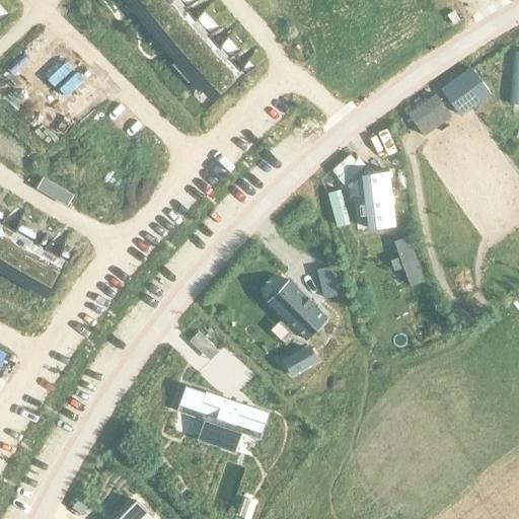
[(134,0),(137,3),(141,8),(144,12),(159,0),(134,0)]
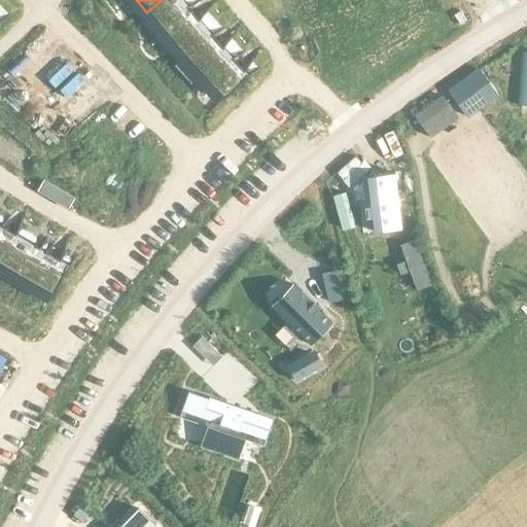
[(162,0),(146,12),(150,18),(154,23),(159,27),(163,32),(166,37),(170,41),(174,46),(178,51),(206,28),(202,24),(198,19),(194,14),(189,9),(186,4),(182,0),(162,0)]
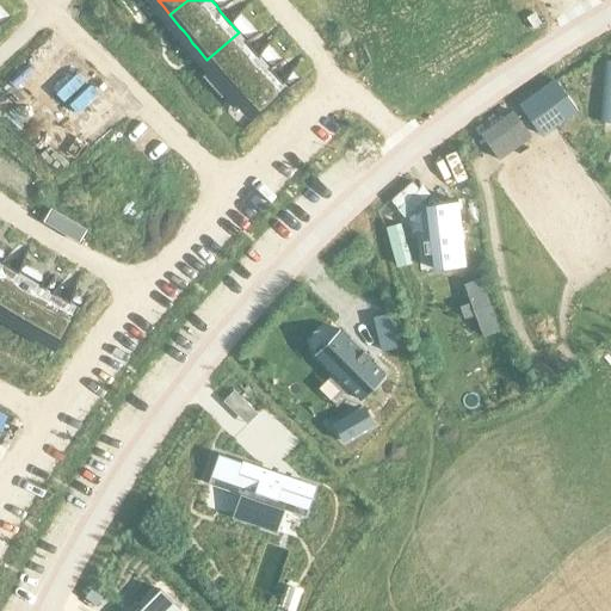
[(239,32),(207,60),(211,65),(216,71),(221,75),(226,80),(229,86),(234,91),(265,63),(260,57),(257,53),(252,48),(247,43),(242,37),(239,32)]
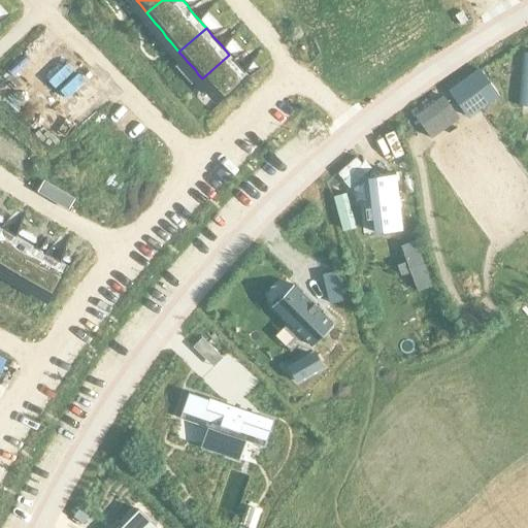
[(527,52),(523,52),(519,105),(527,106),(527,52)]
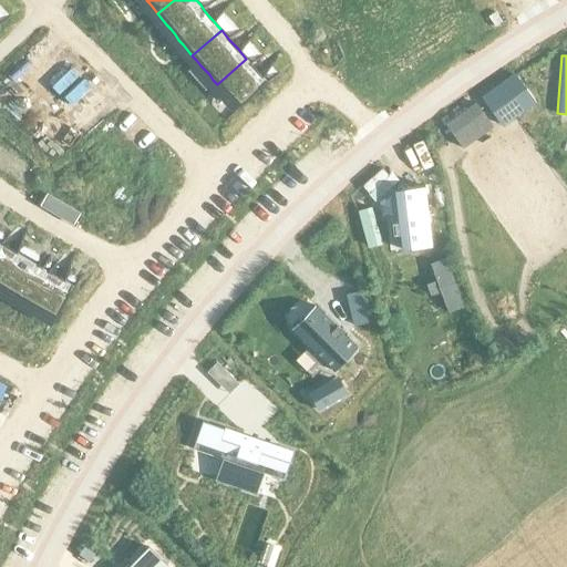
[(246,59),(217,84),(222,89),(225,92),(228,96),(232,100),(236,104),(239,107),(267,81),(264,78),(260,73),(257,70),(253,66),(249,62),(246,59)]
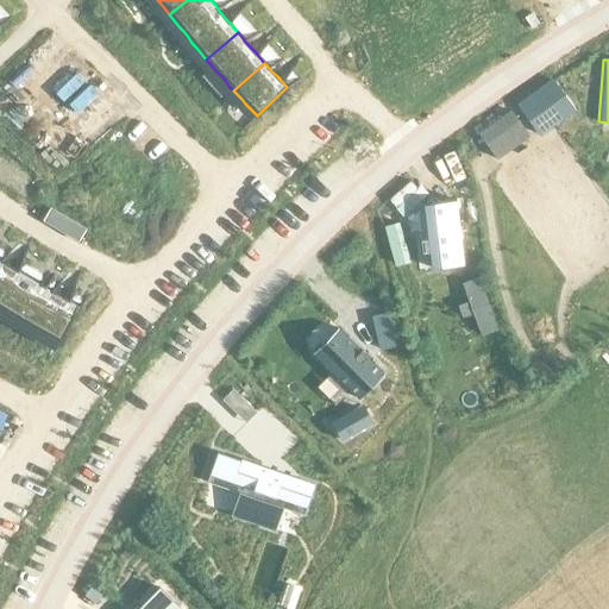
[(553,82),(518,107),(539,136),(562,119),(548,100),(559,92),(553,82)]
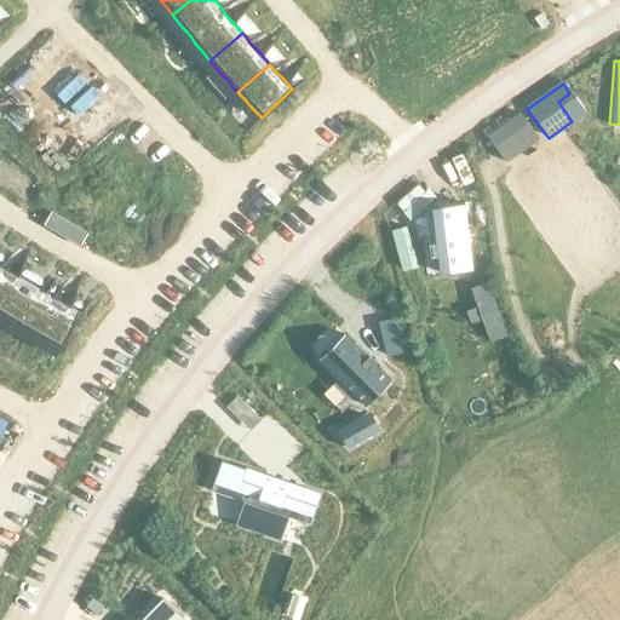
[(465,205),(431,210),(438,269),(472,265),(465,205)]
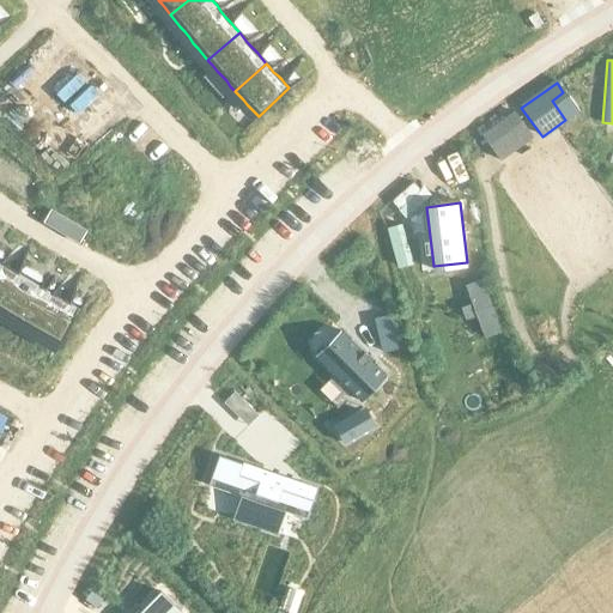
[(0,261),(0,310),(1,311),(23,275),(16,272),(10,267),(2,262),(0,261)]
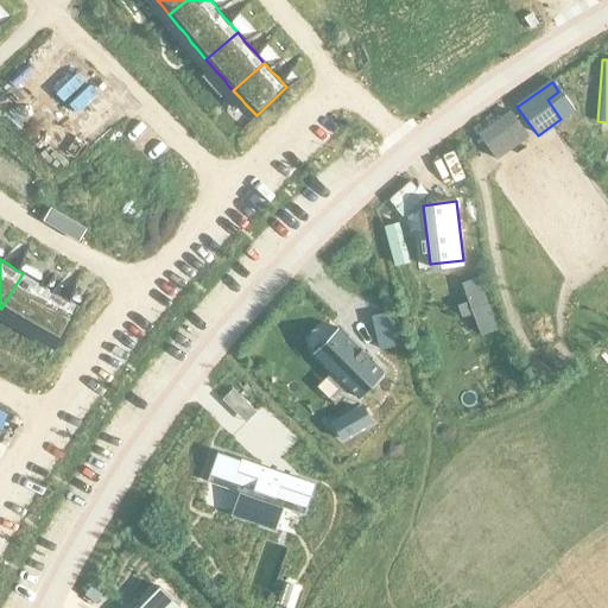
[(23,273),(1,309),(8,314),(16,317),(23,322),(30,325),(38,330),(45,334),(52,339),(59,342),(80,306),(73,302),(65,298),(58,295),(51,290),(44,286),(37,282),(30,278),(23,273)]
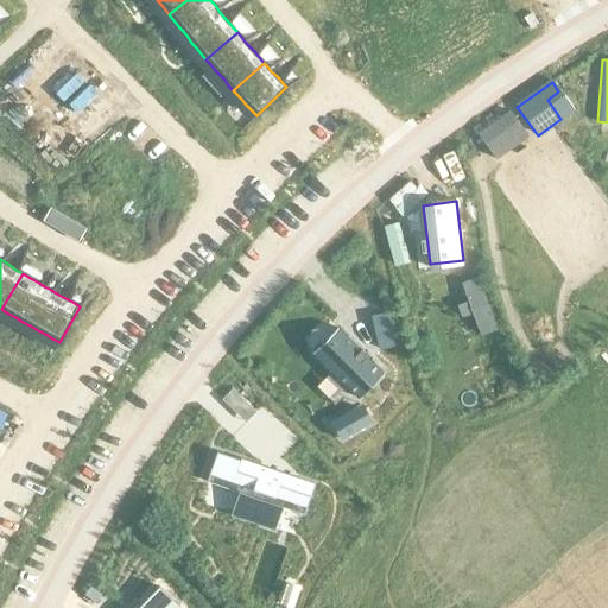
[(387,312),(372,316),(379,347),(394,343),(387,312)]
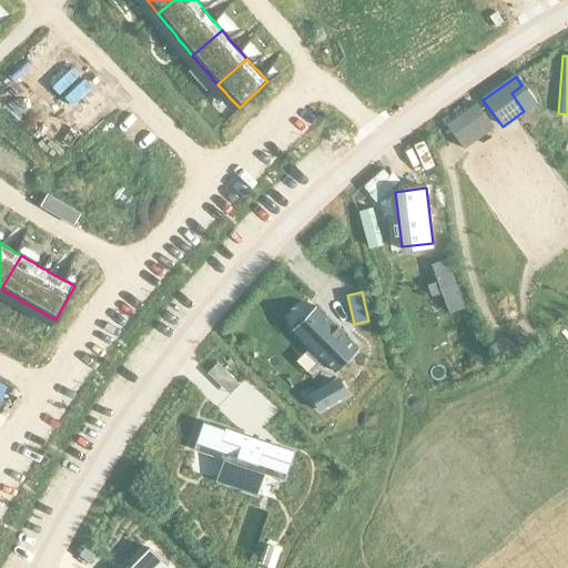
[(293,328),(292,330),(335,372),(336,372),(335,371),(357,348),(358,350),(358,348),(315,305),(315,306),(317,308),(295,331),(293,328)]
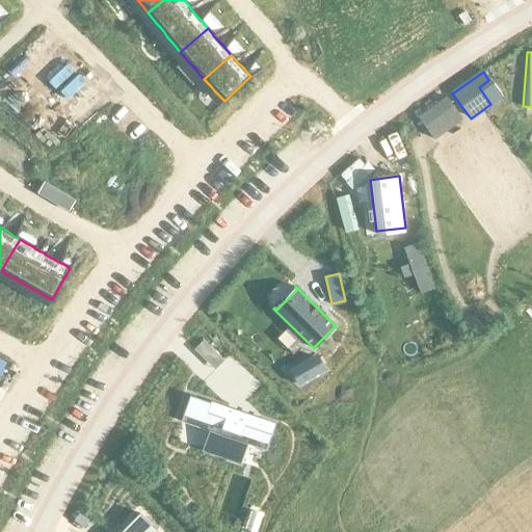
[(204,340),(194,349),(203,357),(212,348),(204,340)]
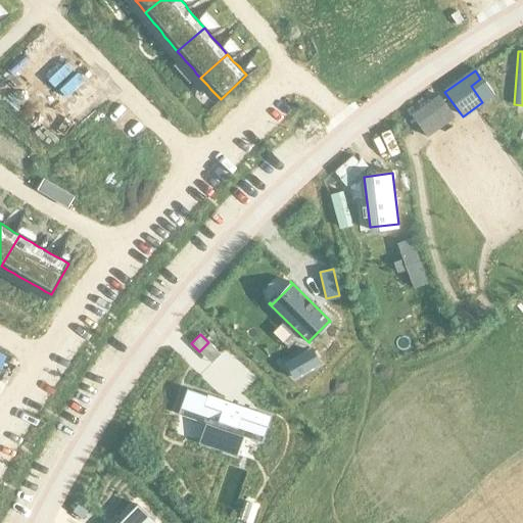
[(187,388),(178,414),(216,427),(209,445),(224,450),(223,453),(232,456),(233,454),(236,455),(242,436),(262,442),(271,417),(187,388)]
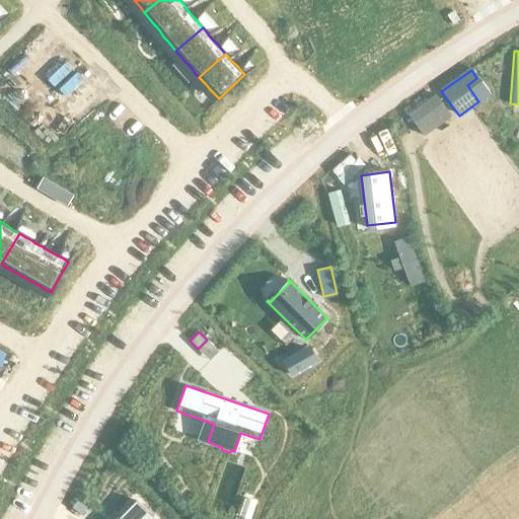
[(482,499),(476,505),(486,513),(491,507),(482,499)]
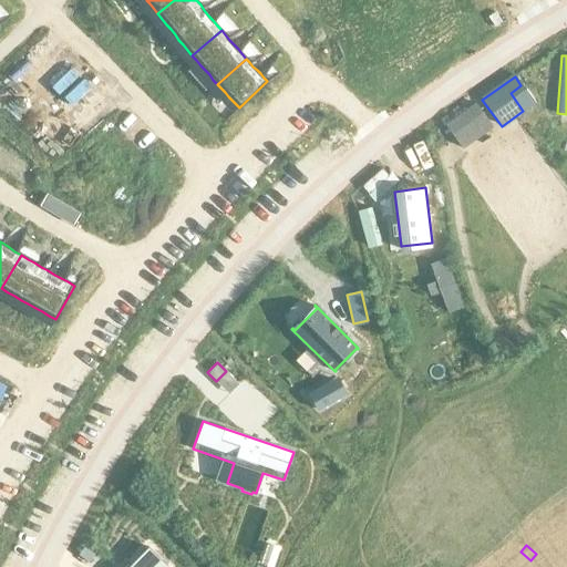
[(148,547),(127,566),(166,566),(167,566),(148,547)]
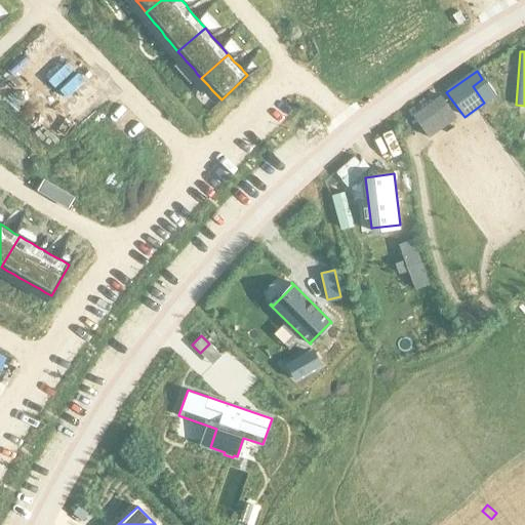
[(482,511),(477,517),(486,524),(491,519),(482,511)]
